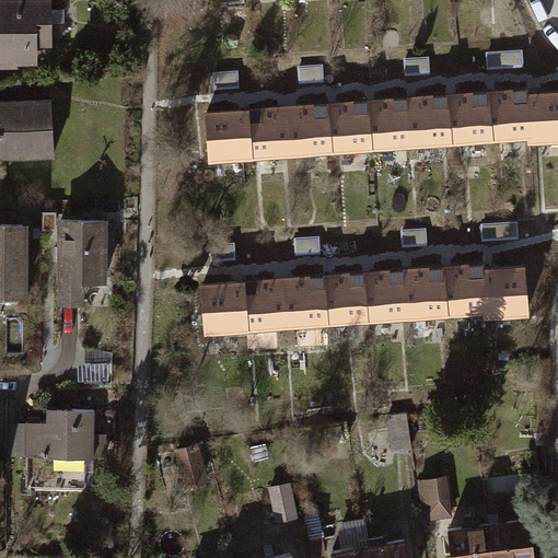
[(53,49),(51,0),(0,0),(0,71),(36,71),(35,49),(53,49)]
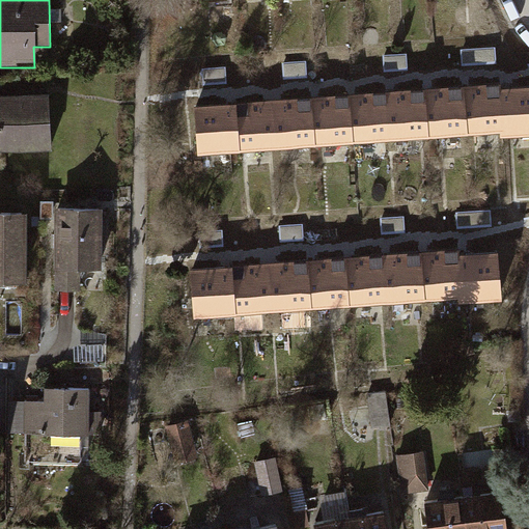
[(502,89),(502,85),(464,87),(467,135),(505,132),(502,89)]
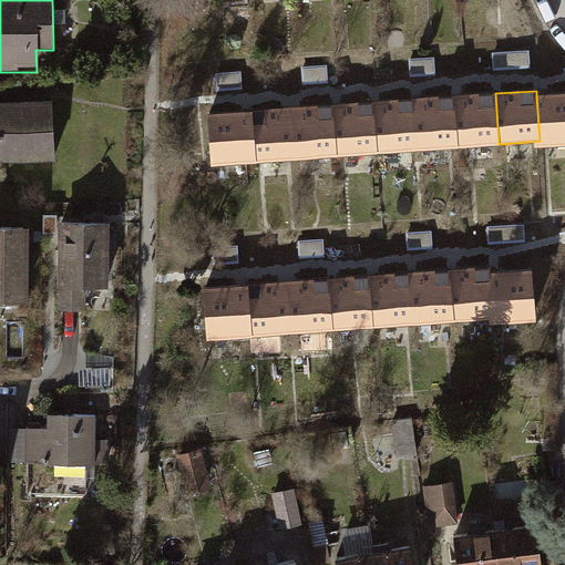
[(499,144),(495,93),(454,96),(458,146),(499,144)]
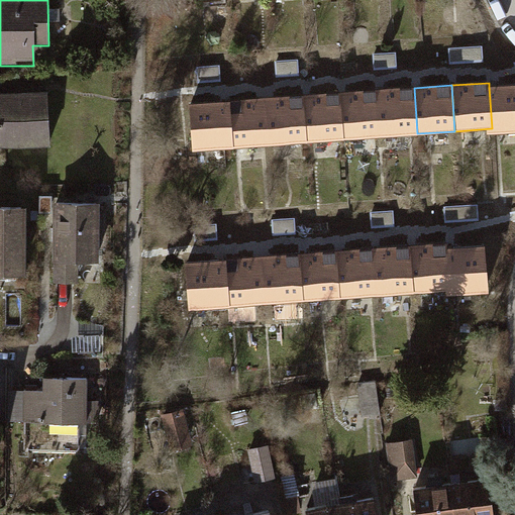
[(514,85),(489,87),(492,128),(493,132),(514,130),(514,85)]
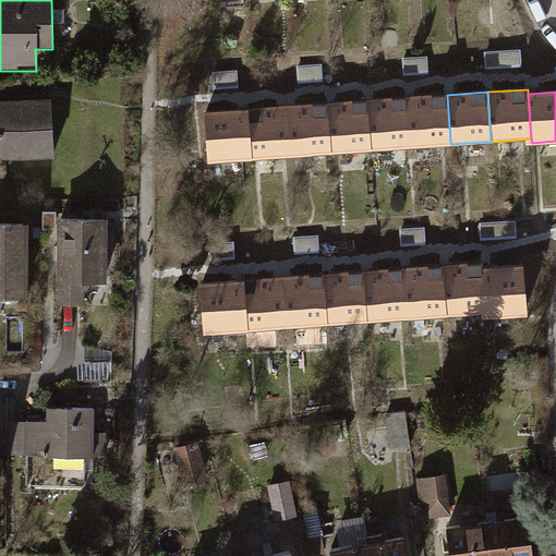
[(450,144),(447,95),(407,98),(410,147),(450,144)]
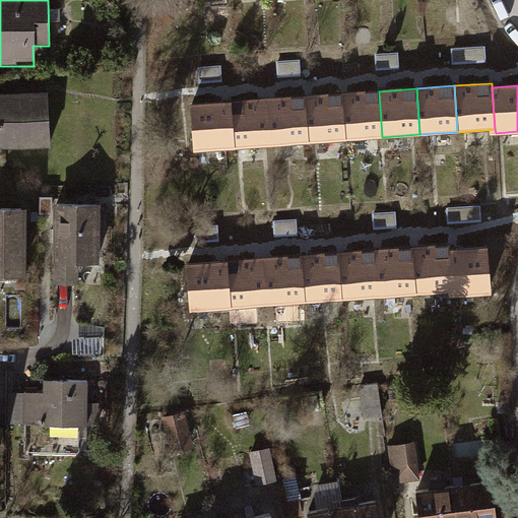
[(382,137),(379,91),(341,93),(344,140),(382,137)]
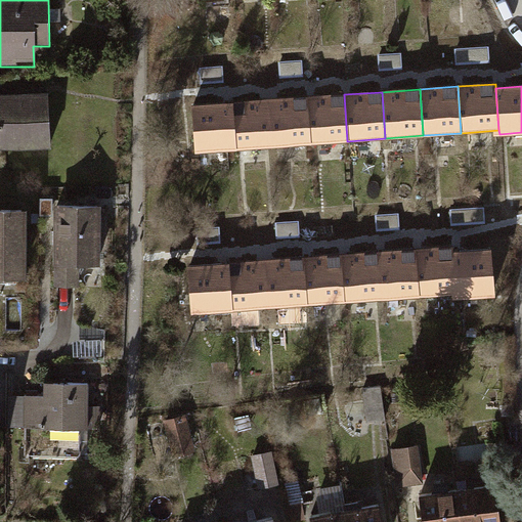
[(347,141),(344,94),(306,97),(309,143),(347,141)]
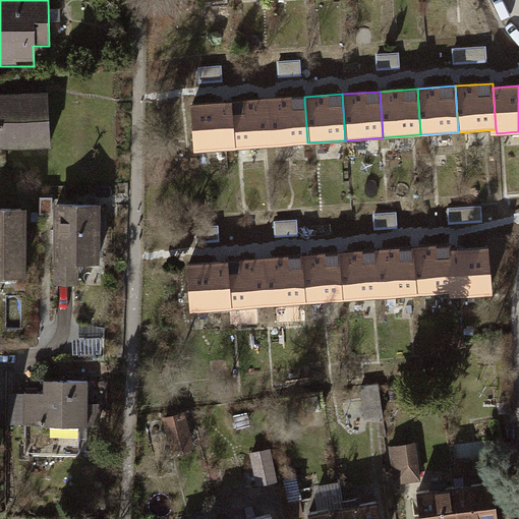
[(0,151),(51,150),(49,95),(0,97),(0,151)]
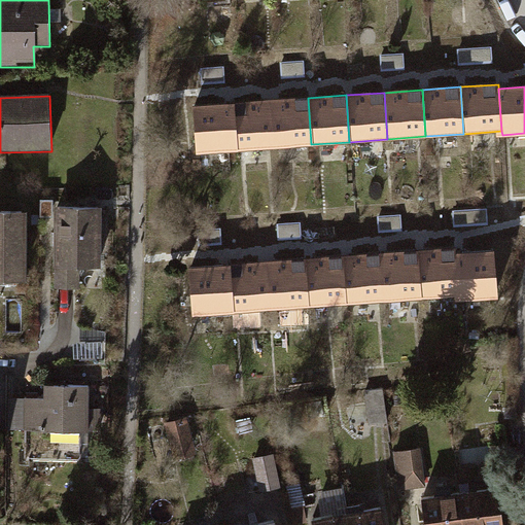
[(311,144),(308,98),(270,101),(273,147),(311,144)]
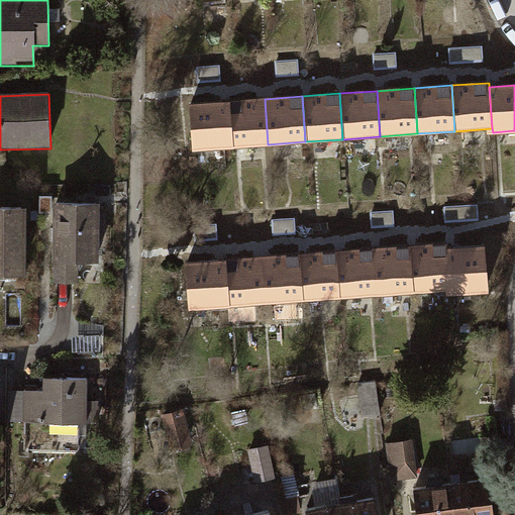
[(268,144),(265,99),(227,102),(230,147),(268,144)]
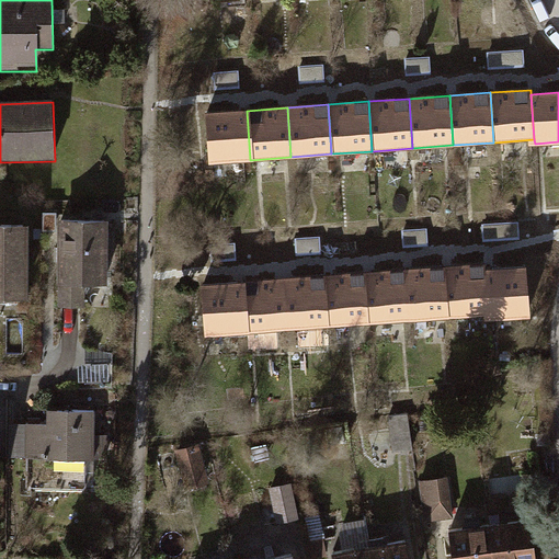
[(250,160),(247,111),(206,113),(209,162),(250,160)]
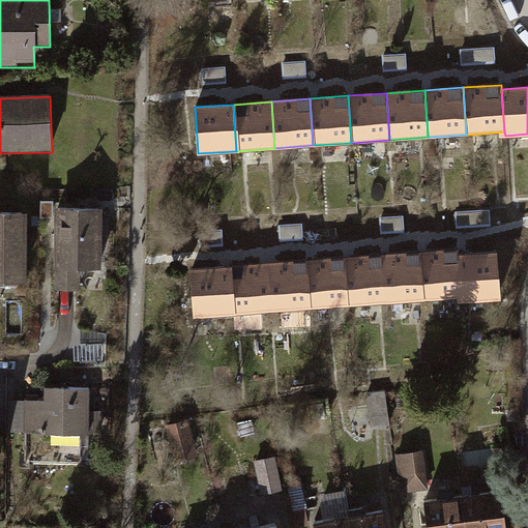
[(98,272),(98,208),(54,208),(54,293),(82,293),(82,272),(98,272)]
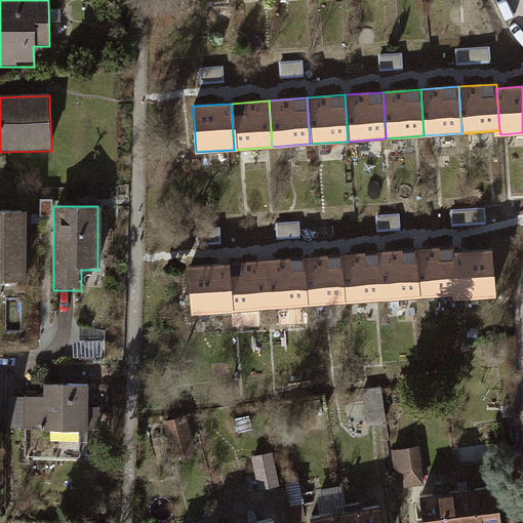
[(0,284),(25,284),(25,211),(0,210),(0,284)]
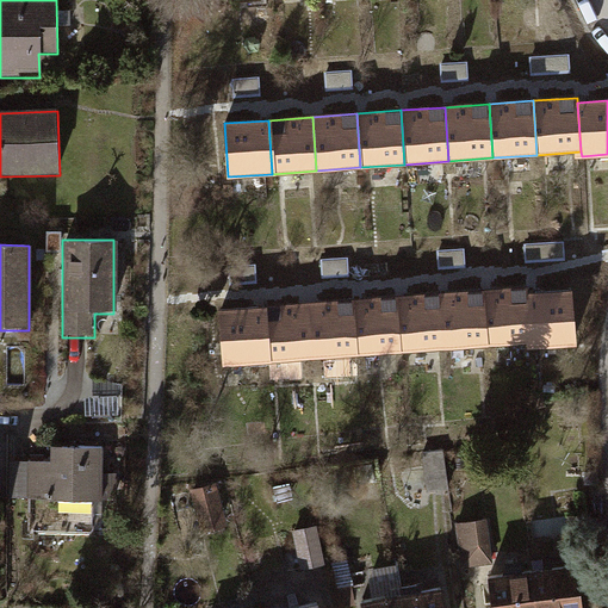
[(529,296),(529,289),(485,291),(489,347),(533,345),(529,296)]
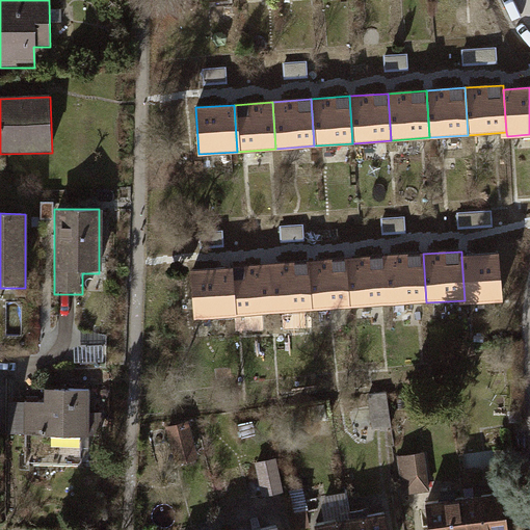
[(426,302),(423,254),(385,257),(388,306),(426,302)]
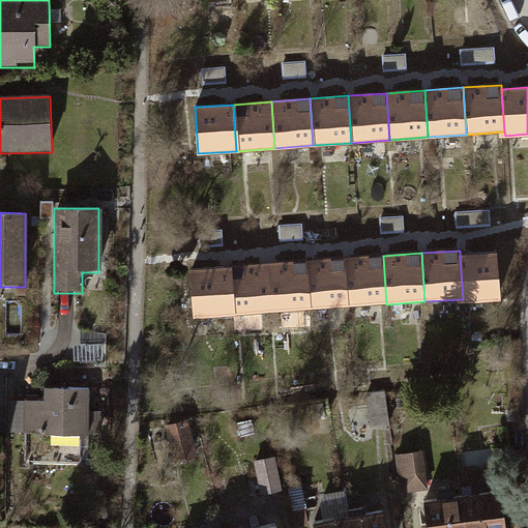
[(501,302),(498,254),(460,257),(463,299),(463,304),(501,302)]
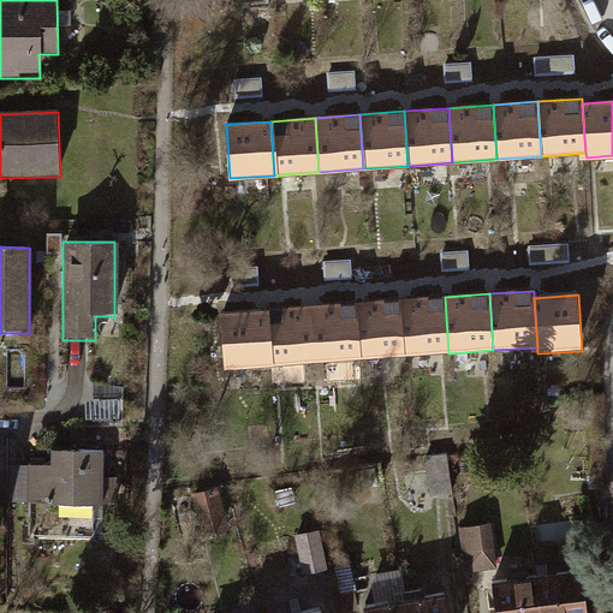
[(448,353),(445,297),(400,301),(404,356),(448,353)]
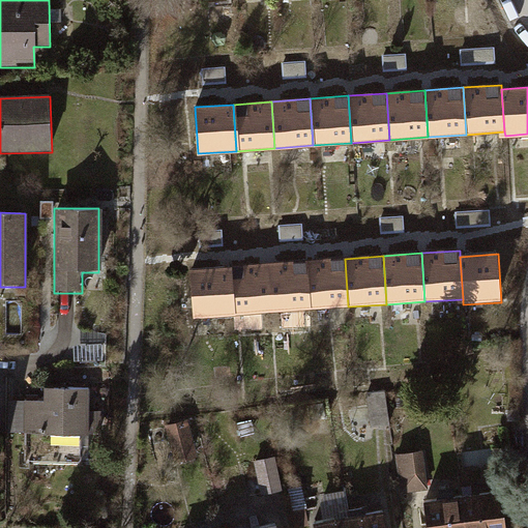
[(348,306),(345,259),(306,261),(310,310),(348,306)]
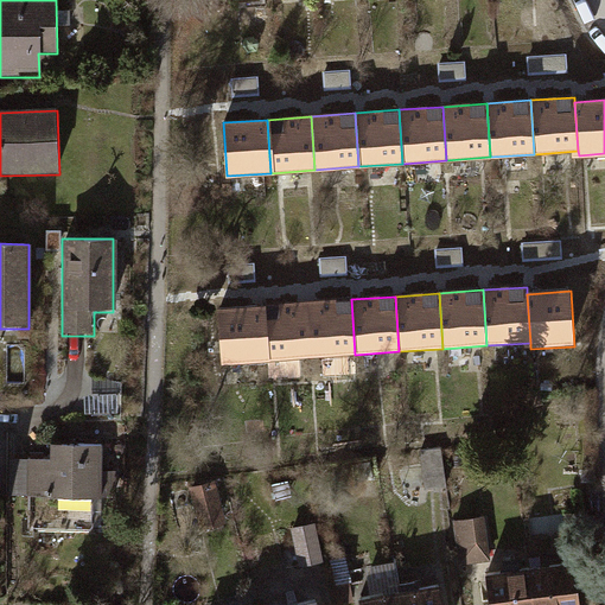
[(355,355),(351,299),(307,303),(312,358),(355,355)]
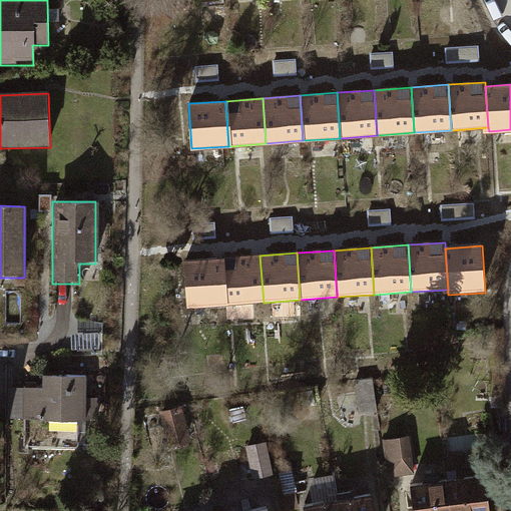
[(264,303),(260,256),(222,259),(226,305),(264,303)]
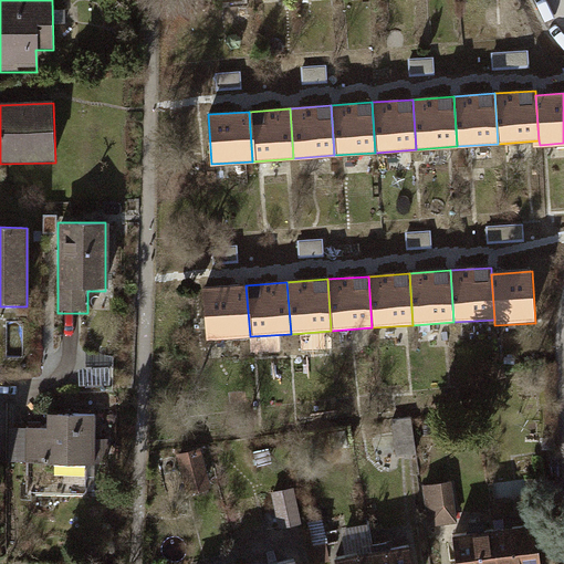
[(250,336),(246,285),(205,288),(209,340),(250,336)]
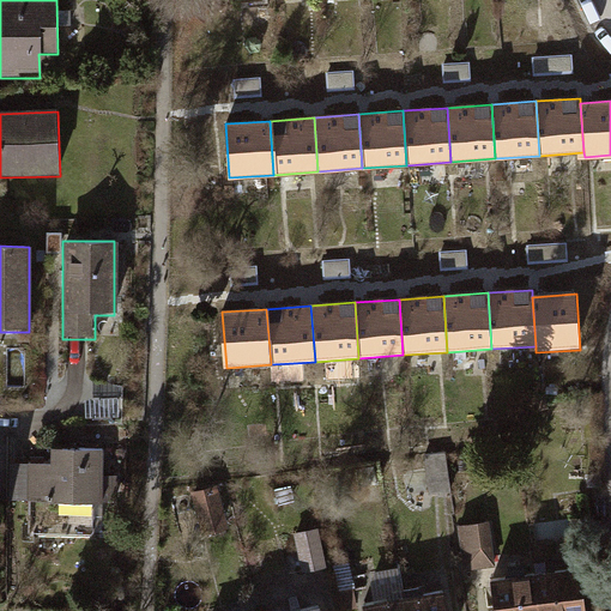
[(106,472),(107,445),(55,445),(55,460),(34,459),(32,531),(95,531),(98,528),(98,497),(119,497),(119,472),(106,472)]
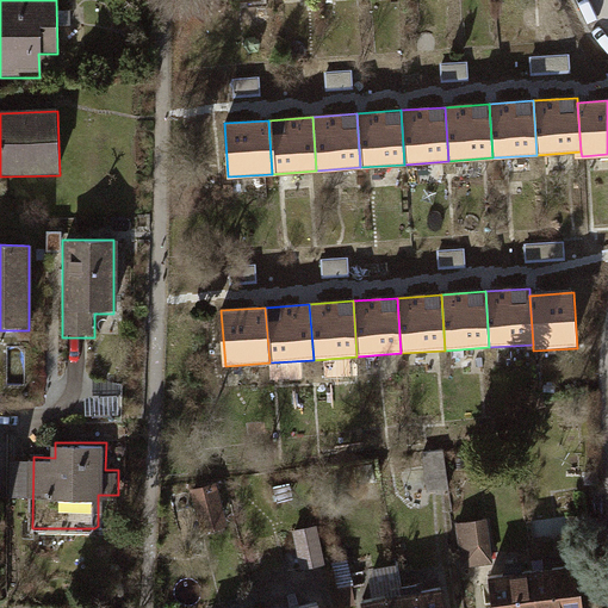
[(446,450),(423,453),(429,489),(451,486),(446,450)]
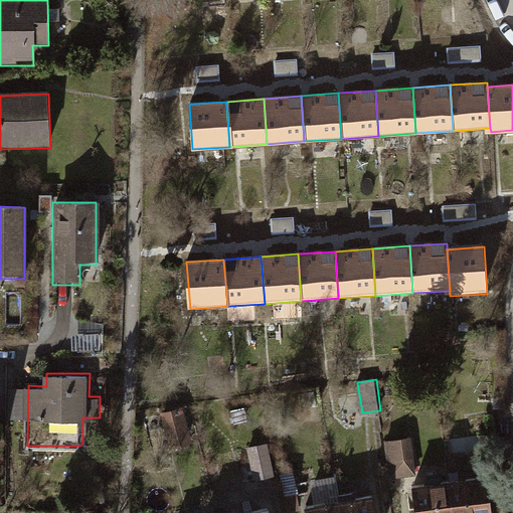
[(28,387),(11,386),(11,416),(27,417),(28,387)]
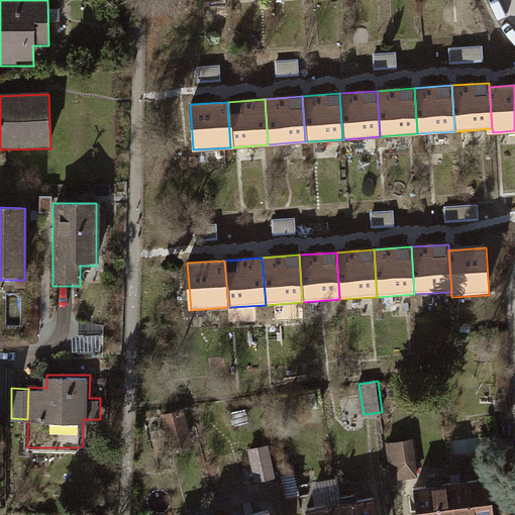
[(194,444),(186,409),(165,414),(174,449),(194,444)]
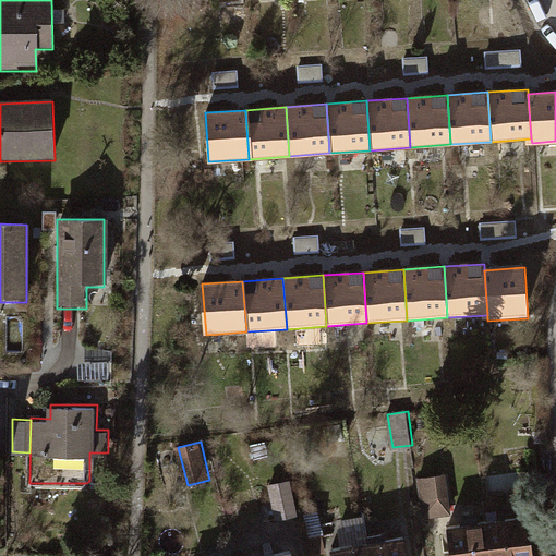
[(454,515),(447,471),(418,475),(424,519),(454,515)]
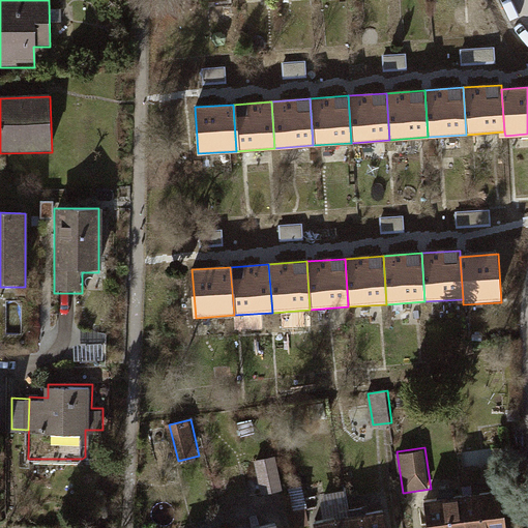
[(286,487),(280,455),(258,459),(264,491),(286,487)]
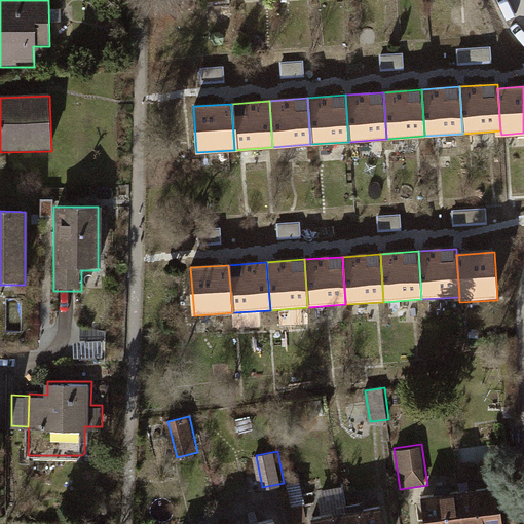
[(502,523),(497,486),(458,491),(462,523),(502,523)]
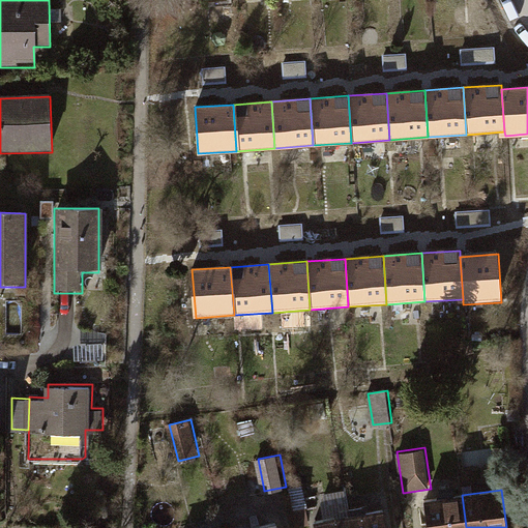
[(466,527),(462,495),(422,500),(426,527),(466,527)]
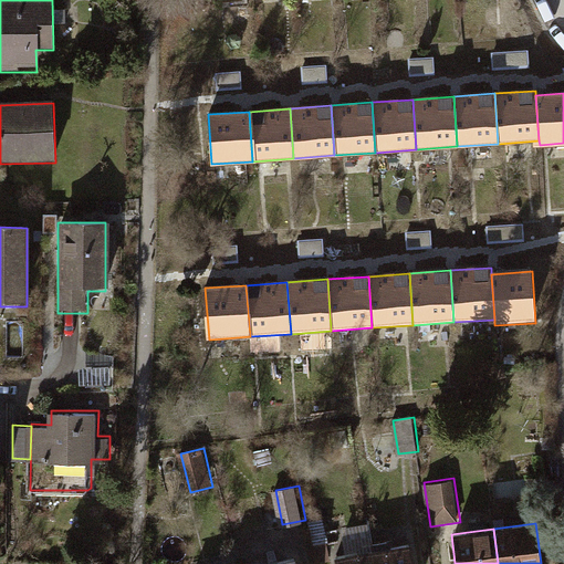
[(411,563),(409,545),(369,551),(372,563),(411,563)]
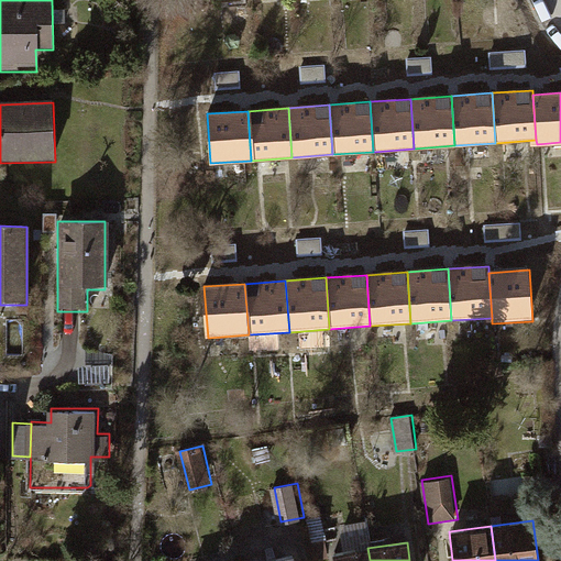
[(370,560),(367,548),(329,554),(329,560),(370,560)]
